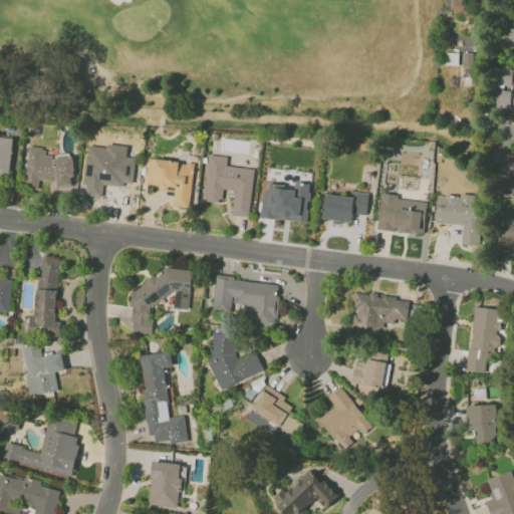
[(453,0),(452,15),(478,16),(479,0),(453,0)]
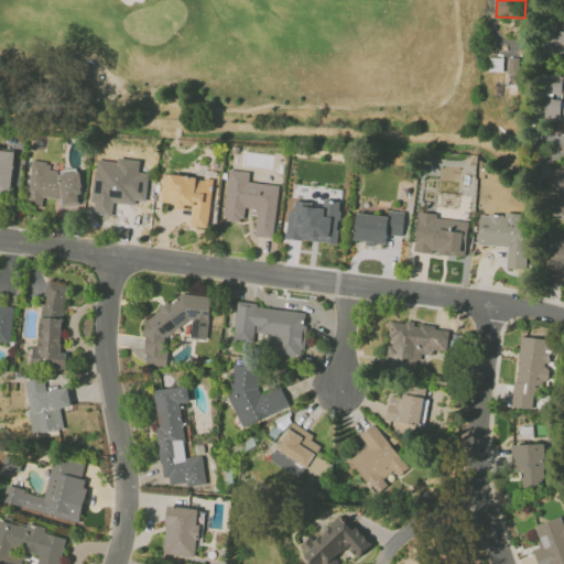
[(503,58),(490,57),(489,71),(502,72),(503,58)]
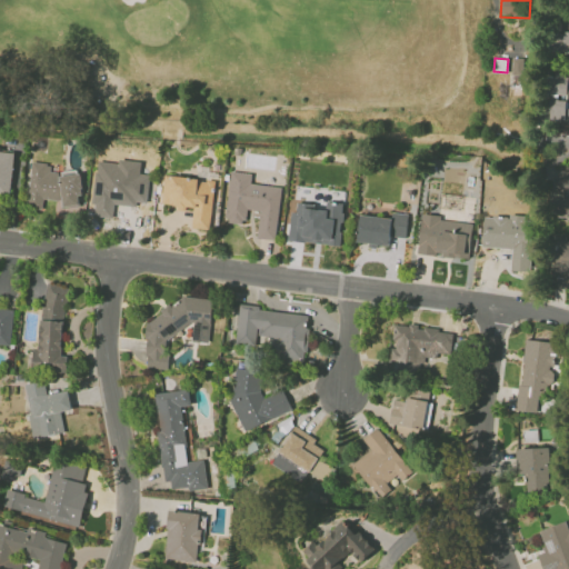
[(511,75),(522,75),(523,58),(512,58),(511,75)]
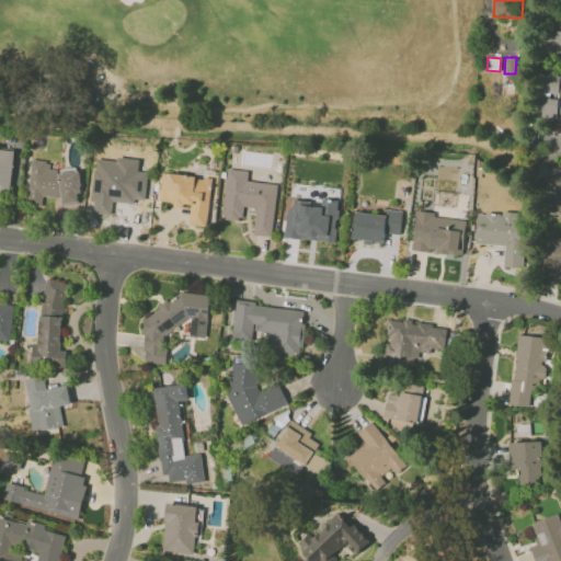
[(559,91),(542,91),(541,118),(558,118),(559,91)]
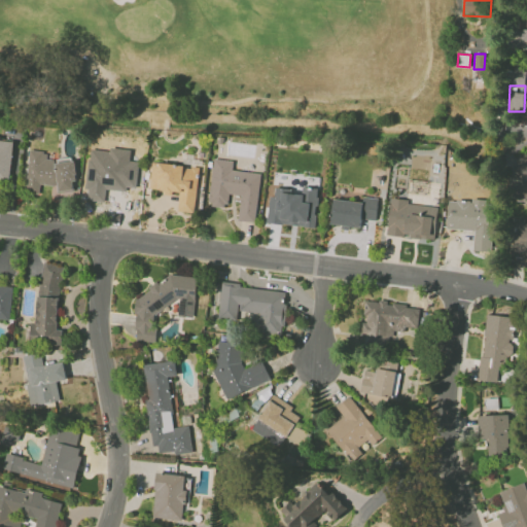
[(0,181),(8,183),(12,139),(0,137),(0,181)]
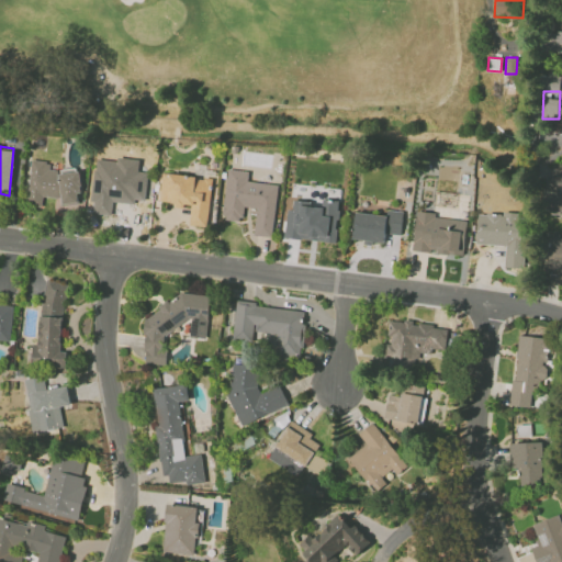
[(47,168),(48,161),(30,159),(25,204),(41,205),(42,197),(60,198),(60,202),(78,204),(81,171),(47,168)]
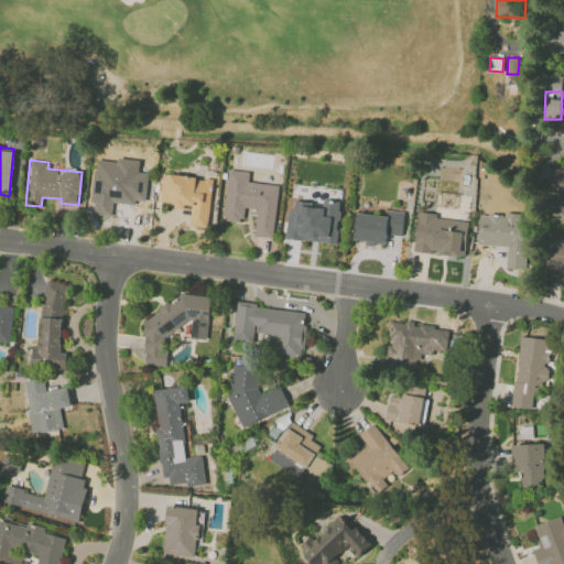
[(279,185),(249,182),(250,172),(228,170),(223,220),(242,221),(245,207),(257,208),(255,236),(273,238),(279,185)]
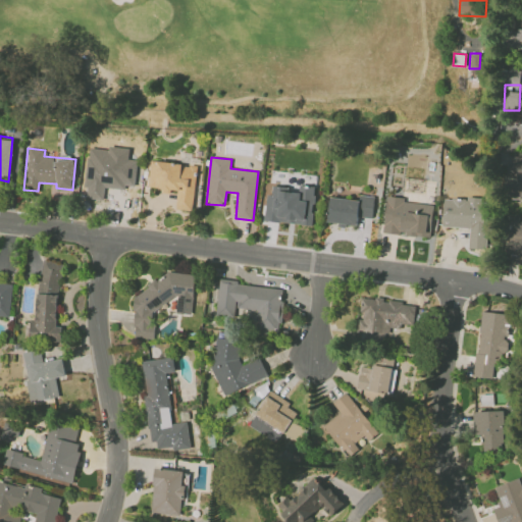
[(197,165),(150,161),(148,188),(177,191),(175,209),(193,210),(197,165)]
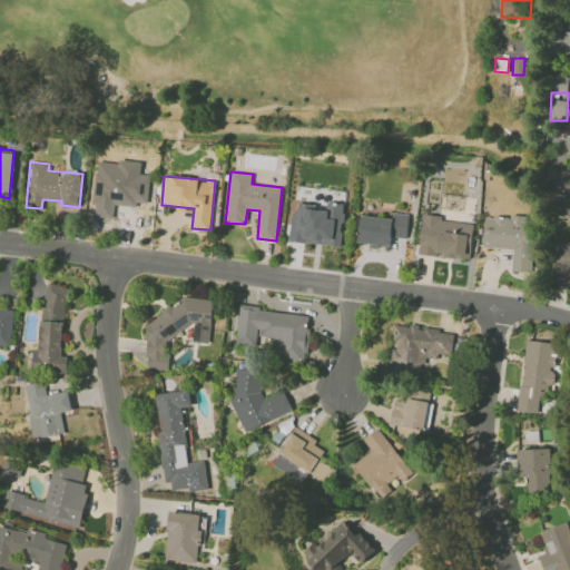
[(290,242),(342,245),(344,204),(326,203),(326,206),(297,205),(297,213),(291,212),(290,242)]
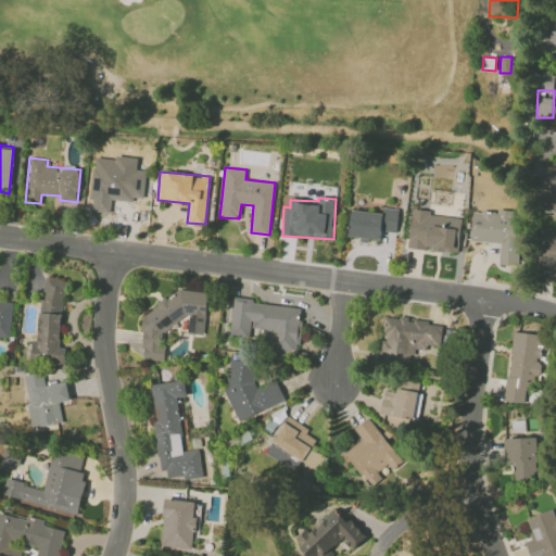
[(352,210),(349,236),(380,240),(381,230),(396,232),(400,210),(382,206),(382,213),(352,210)]
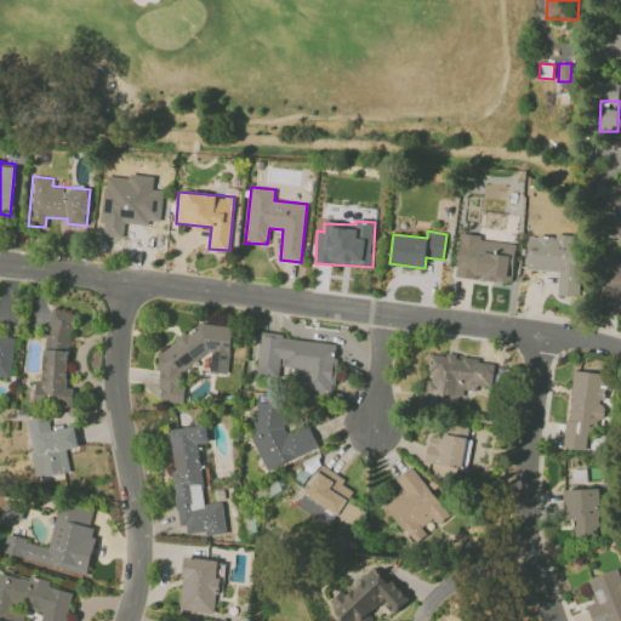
[(516,244),(480,240),(480,234),(460,233),(456,275),(483,279),(483,280),(512,283),(516,244)]
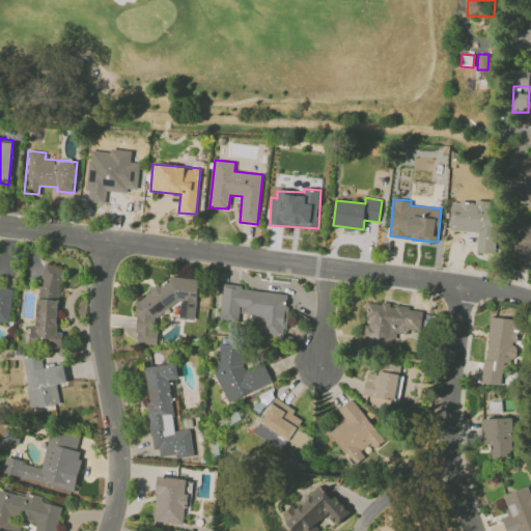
[(477,252),(495,253),(497,206),(490,205),(490,202),(451,200),(450,230),(478,231),(477,252)]
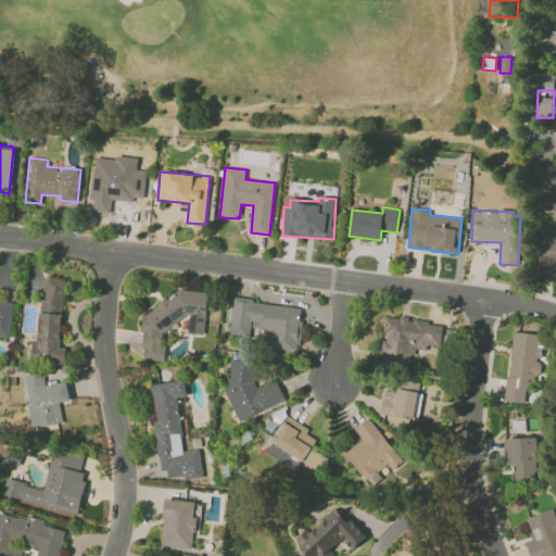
[(555,242),(555,243),(555,230),(540,229),(539,270),(555,270),(555,242)]
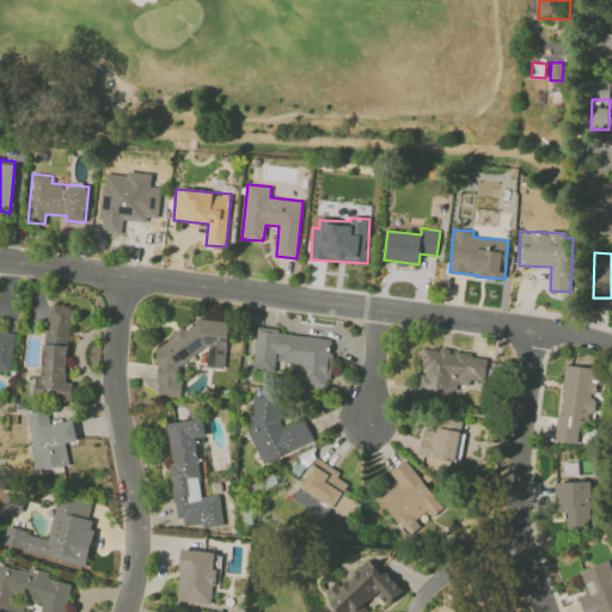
[(74,308),(49,306),(40,375),(35,374),(31,397),(71,403),(73,383),(65,381),(74,308)]
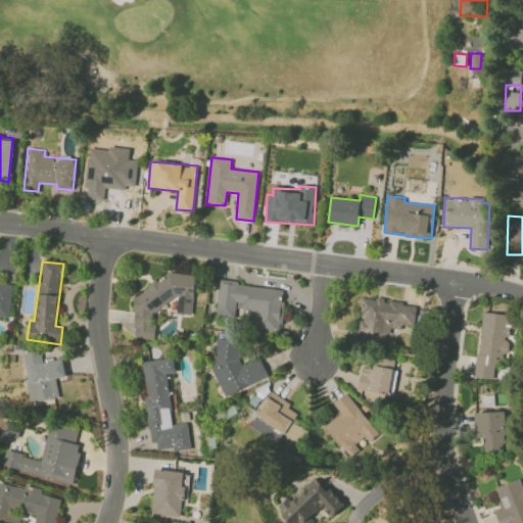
[(132,338),(154,340),(155,326),(151,325),(153,303),(176,306),(176,313),(191,315),(195,275),(167,272),(165,281),(149,280),(148,296),(136,295),(132,338)]
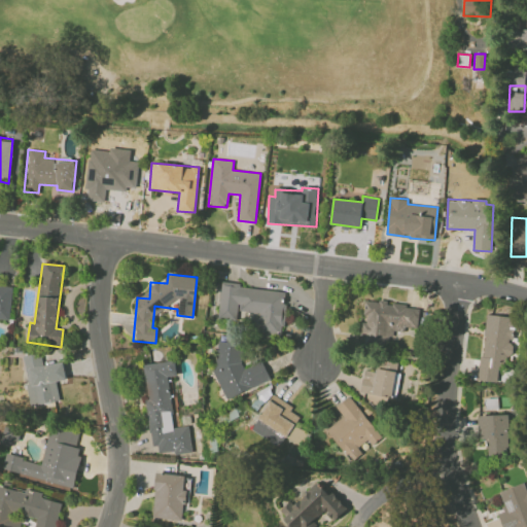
[(217,318),(236,320),(237,311),(258,313),(256,330),(283,332),(287,290),(220,284),(217,318)]
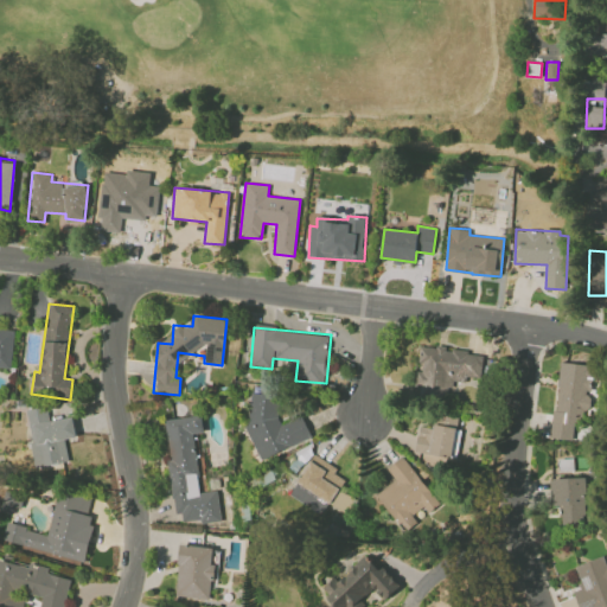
[(16,331),(0,328),(0,366),(10,369),(16,331)]
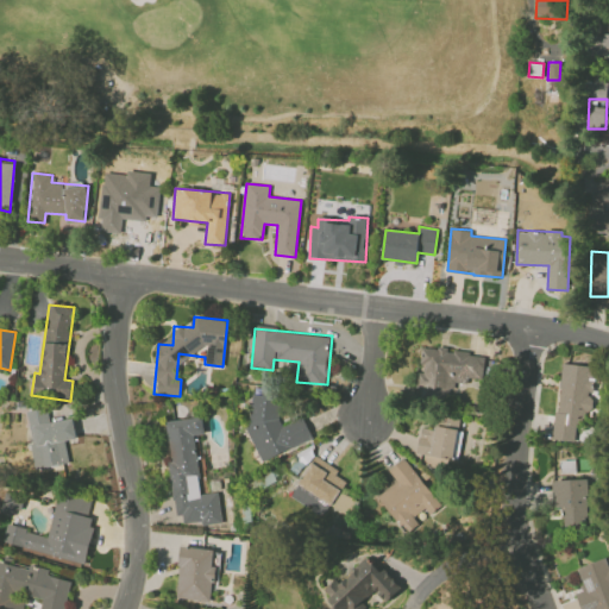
[(482,383),(485,353),(422,347),(418,391),(449,394),(450,381),(482,383)]
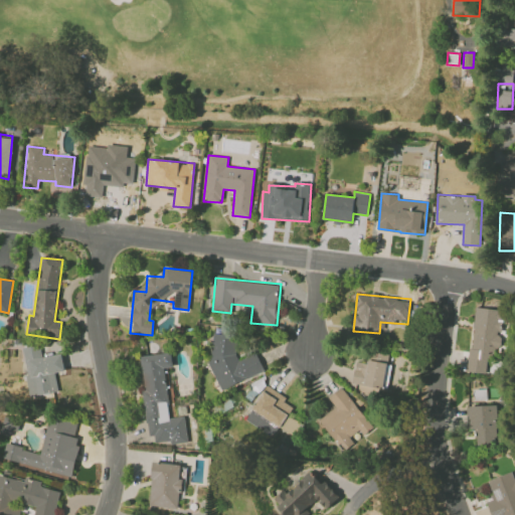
[(504,310),(475,307),(469,372),(486,373),(487,359),(494,360),(495,347),(501,347),(502,333),(504,310)]
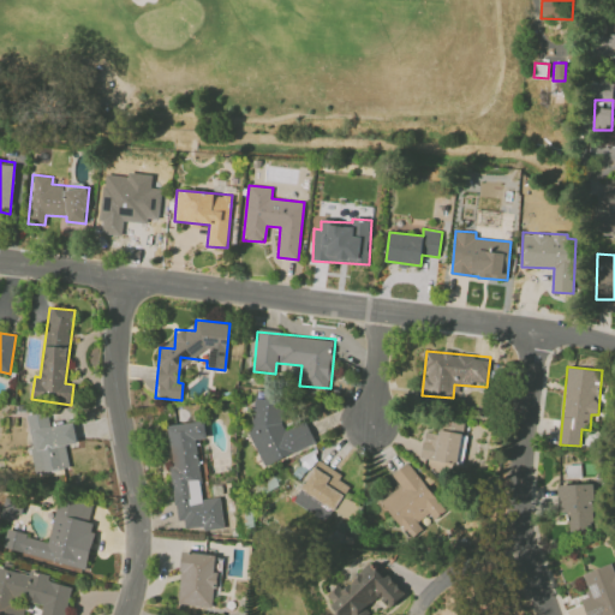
[(315,446),(305,421),(287,428),(275,396),(244,408),(266,464),(315,446)]
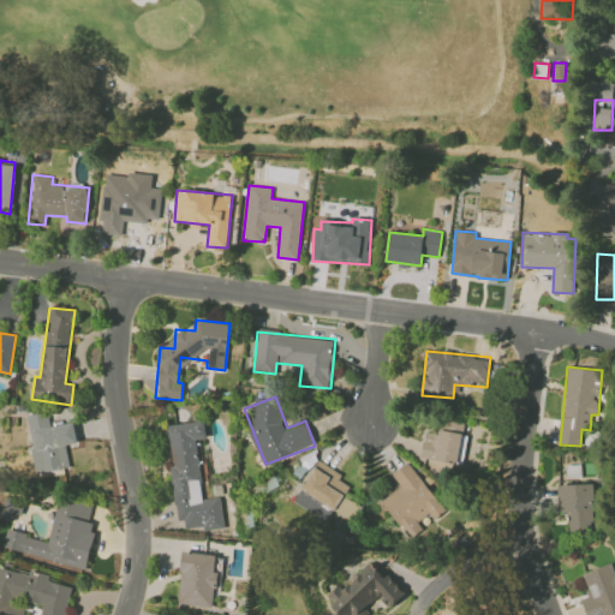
[(73,422),(51,427),(48,411),(25,416),(36,472),(70,466),(66,445),(77,442),(73,422)]
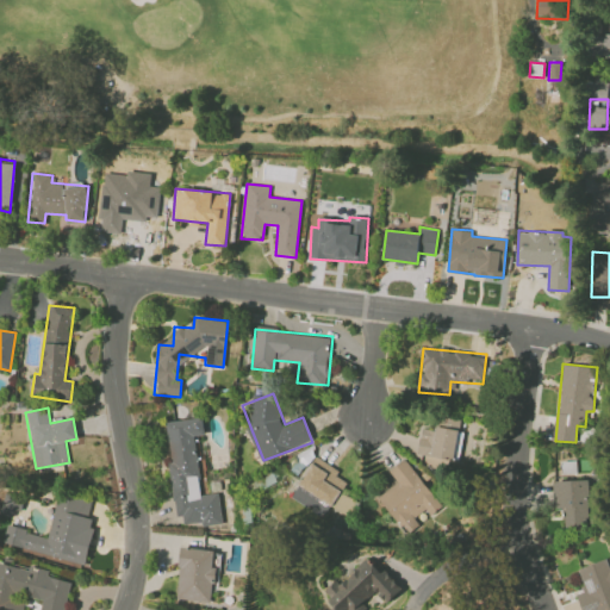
[(417,452),(455,460),(464,421),(439,415),(435,431),(422,428),(417,452)]
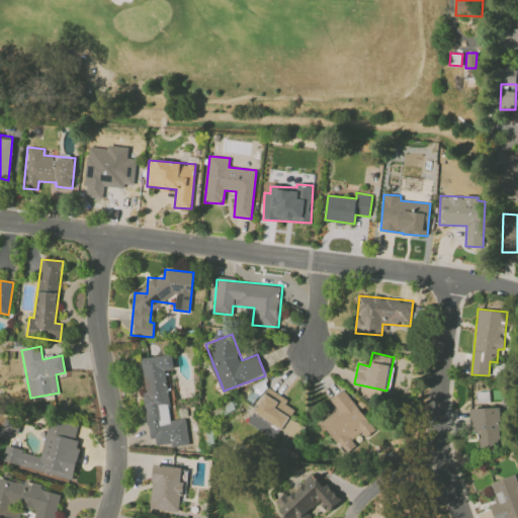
[(142,357),(145,393),(150,447),(188,443),(186,419),(170,420),(166,370),(174,369),(172,354),(142,357)]
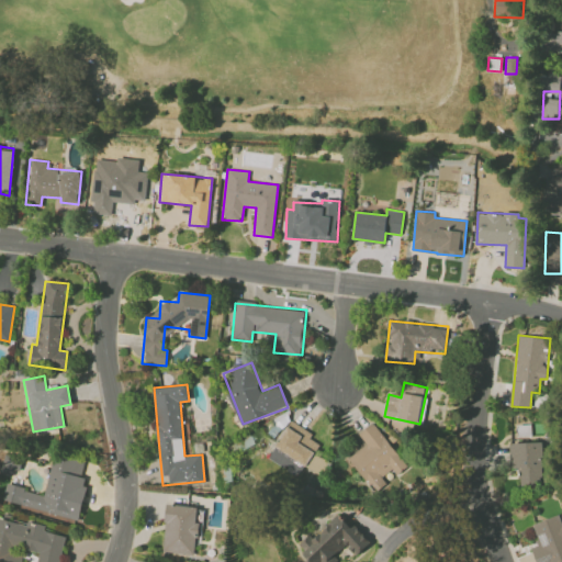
[(319,445),(310,438),(312,434),(291,420),(274,446),(305,465),(319,445)]
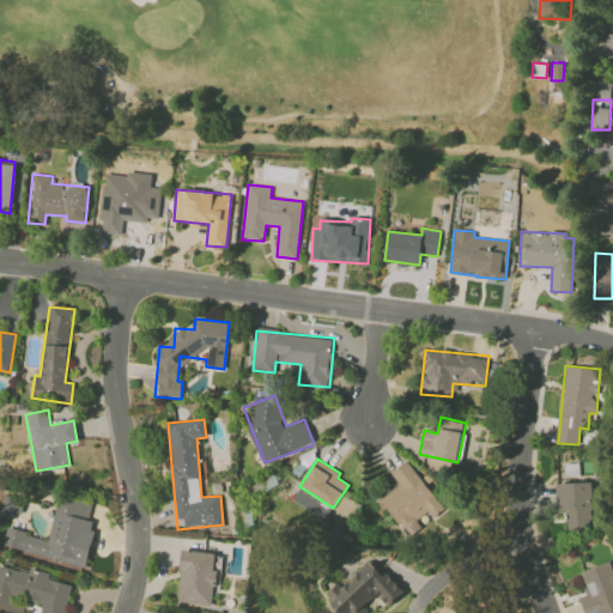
[(408,538),(422,529),(416,521),(428,511),(432,517),(444,509),(407,460),(390,473),(399,484),(378,499),(408,538)]
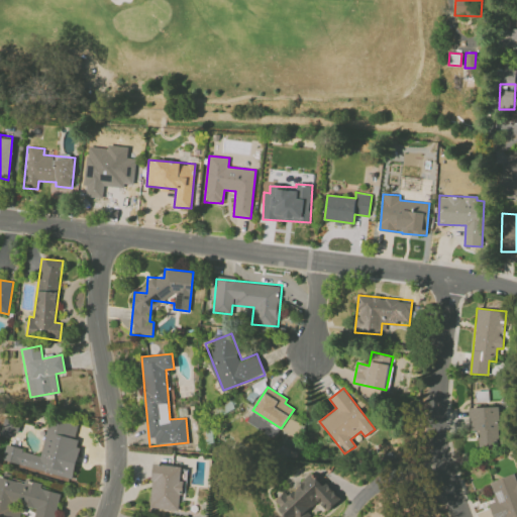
[(499,406),(471,407),(471,430),(478,430),(478,446),(500,445),(499,406)]
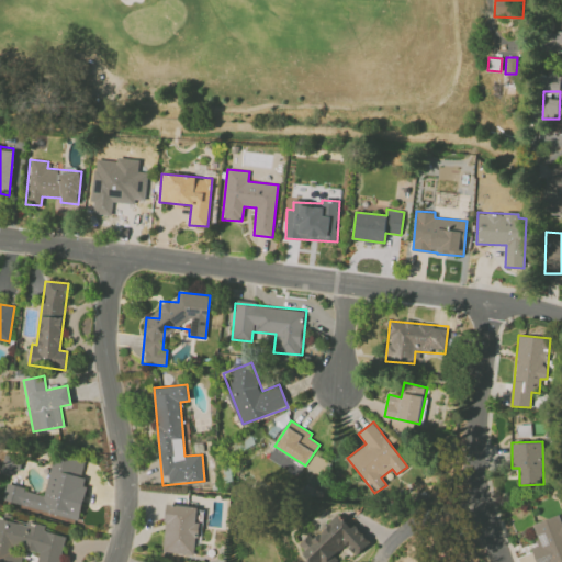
[(78,518),(89,461),(54,454),(46,493),(4,485),(1,503),(78,518)]
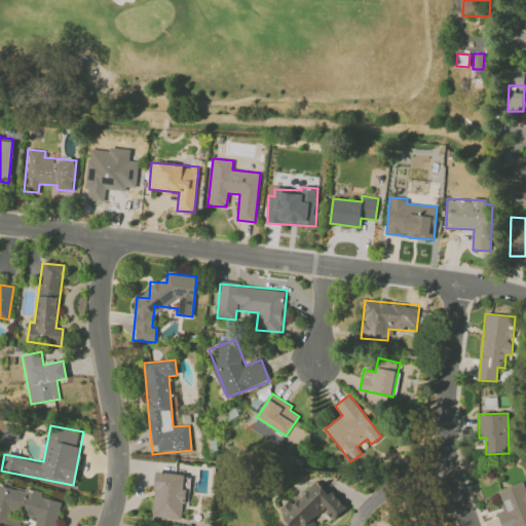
[(183,520),(189,476),(156,472),(151,516),(183,520)]
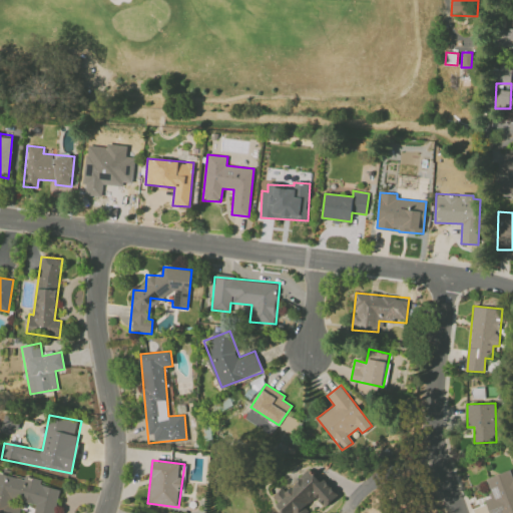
[(338,496),(324,478),(318,479),(310,469),(287,487),(281,487),(273,494),(273,499),(283,511),(281,512),(300,512),(309,512),(304,506),(316,497),(324,507),(338,496)]
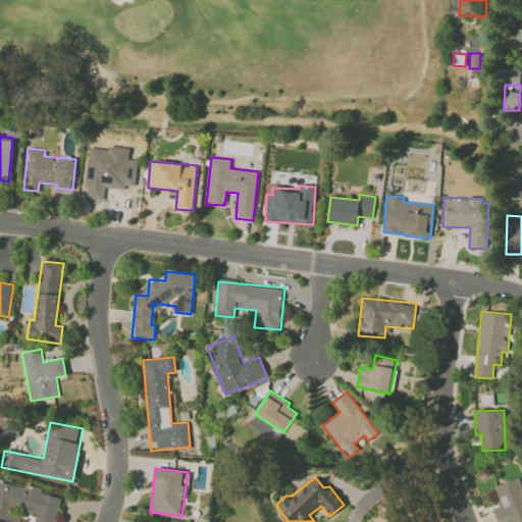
[(494,486),(501,507),(493,509),(498,521),(521,521),(521,484),(521,485),(519,478),(494,486)]
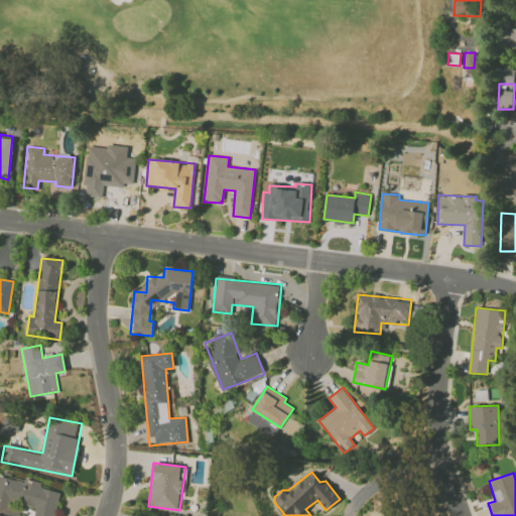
[(0,514),(7,515),(19,515),(22,505),(35,508),(33,515),(53,515),(59,492),(40,487),(41,484),(0,474),(0,514)]
